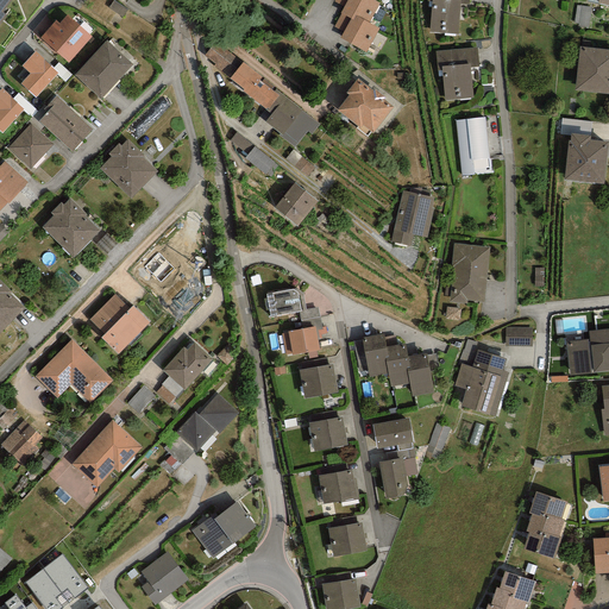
[(0,0),(0,24),(6,16),(2,13),(11,0),(0,0)]
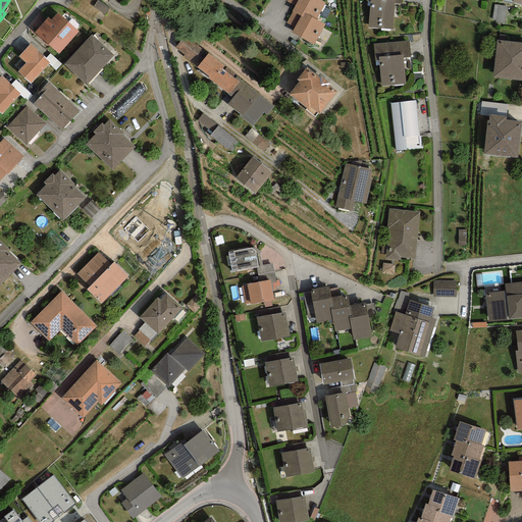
[(325,3),(319,0),(286,0),(286,1),(295,5),(292,11),(293,12),(303,17),(305,13),(316,19),(325,3)]
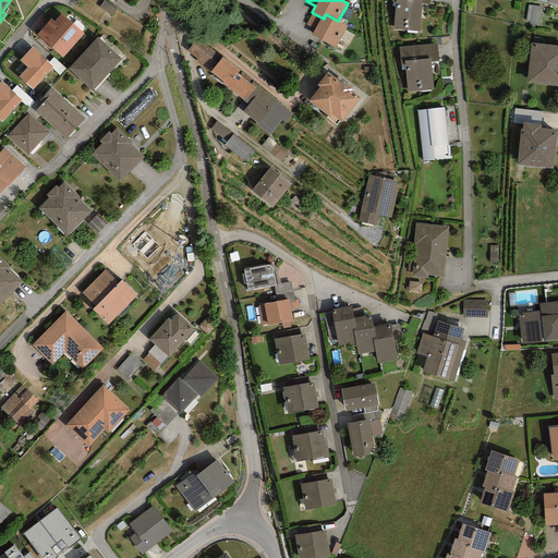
[(422,0),(415,0),(396,0),(396,1),(393,29),(420,32),(422,3),(422,0)]
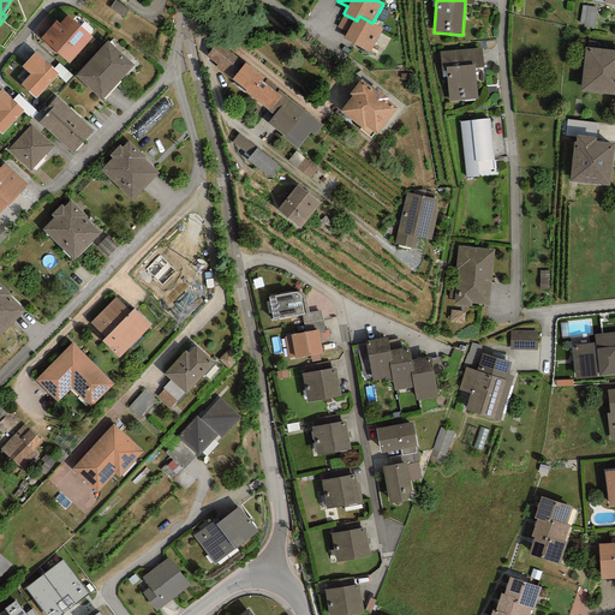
[(580,23),(595,25),(597,5),(583,4),(580,23)]
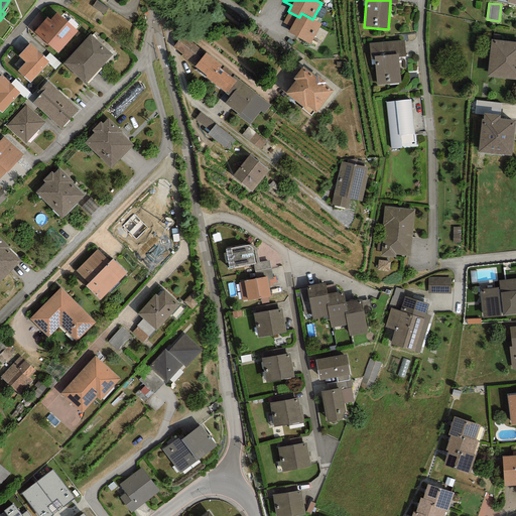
[(57,53),(78,31),(56,12),(50,20),(47,17),(33,32),(57,53)]
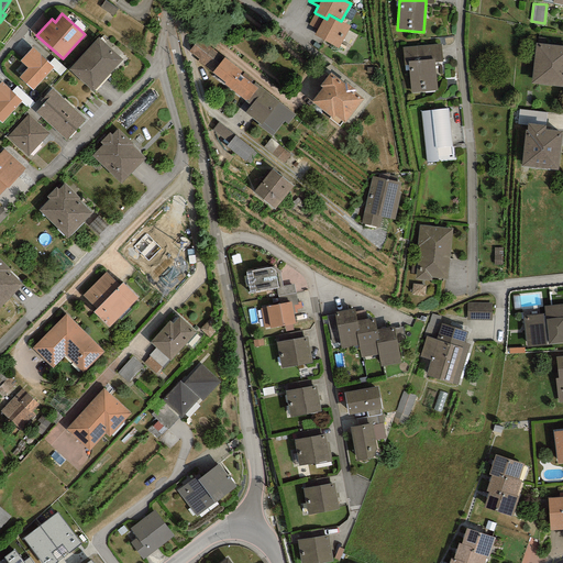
[(350,26),(341,21),(329,14),(327,19),(316,13),(309,24),(318,29),(315,35),(338,48),(350,26)]
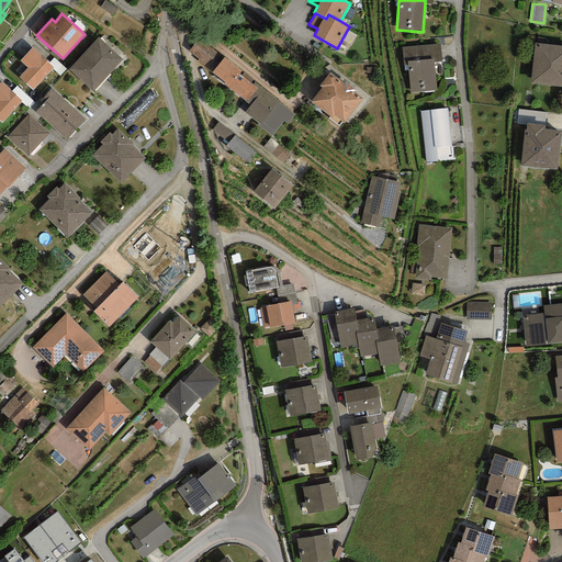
[(123,59),(98,37),(68,69),(92,92),(123,59)]
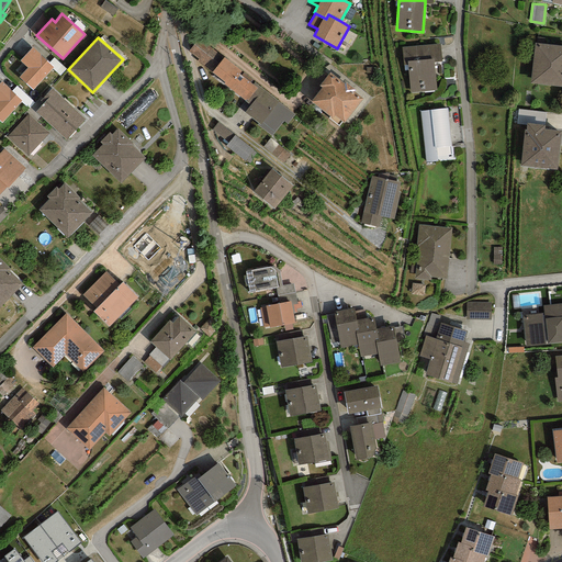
[(212,72),(224,57),(199,38),(188,52),(199,60),(198,62),(212,72)]
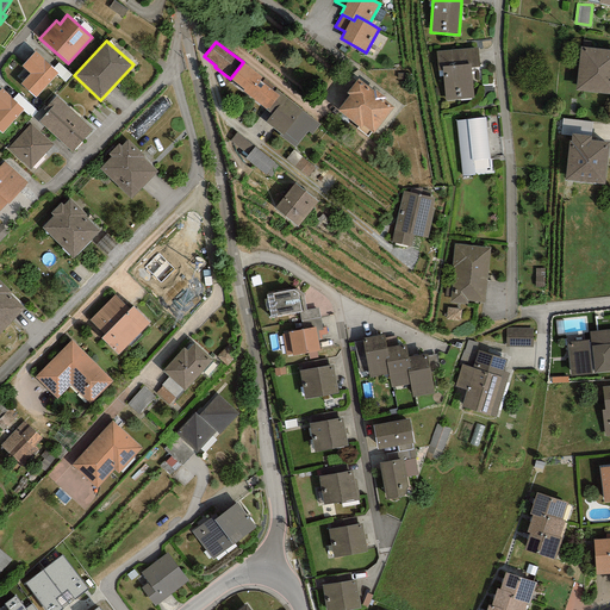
[(478,48),(436,51),(437,70),(442,70),(442,67),(471,64),(471,68),(479,67),(478,48)]
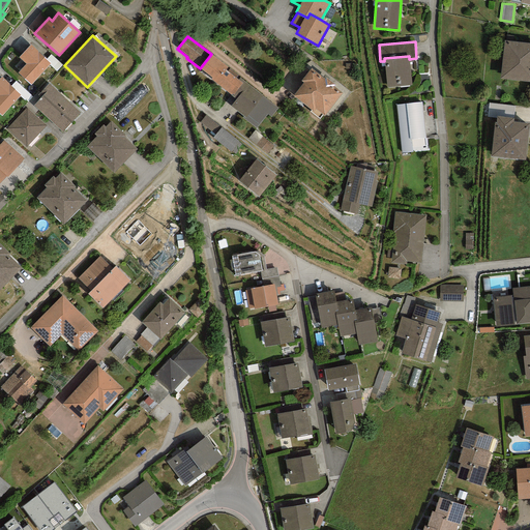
[(529,43),(504,41),(500,79),(529,82),(529,43)]
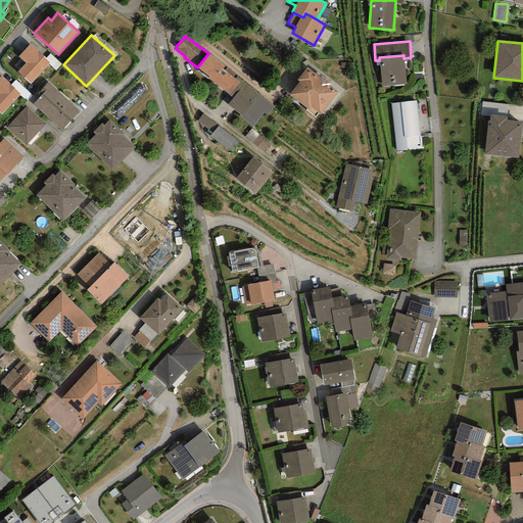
[(45,58),(30,44),(18,57),(26,63),(17,72),(31,84),(48,64),(50,62),(45,58)]
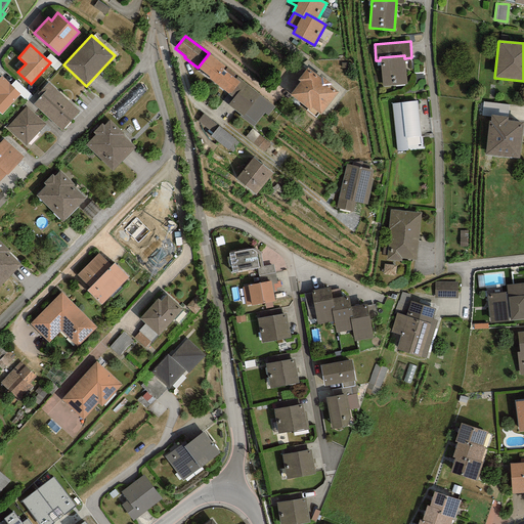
[(225,67),(209,53),(198,68),(210,77),(209,79),(229,95),(239,82),(235,79),(233,77),(224,71),(223,69),(225,67)]
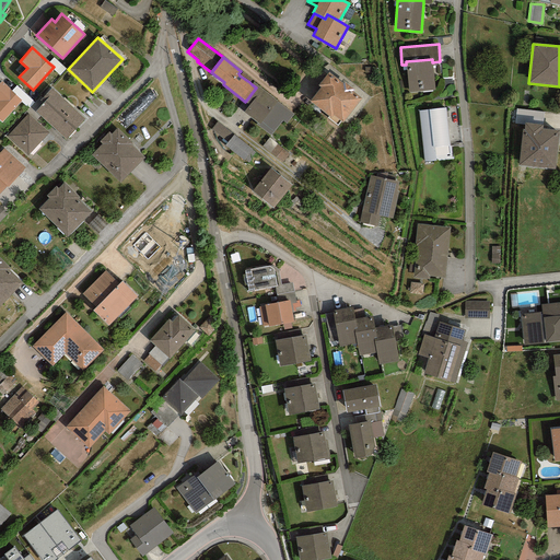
[(54,58),(48,62),(54,67),(51,69),(59,76),(66,69),(54,58)]
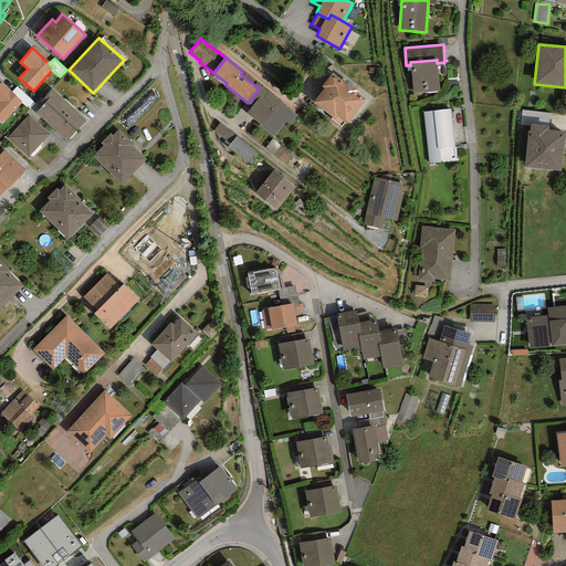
[(437,60),(410,62),(410,65),(413,94),(440,91),(437,63),(437,60)]
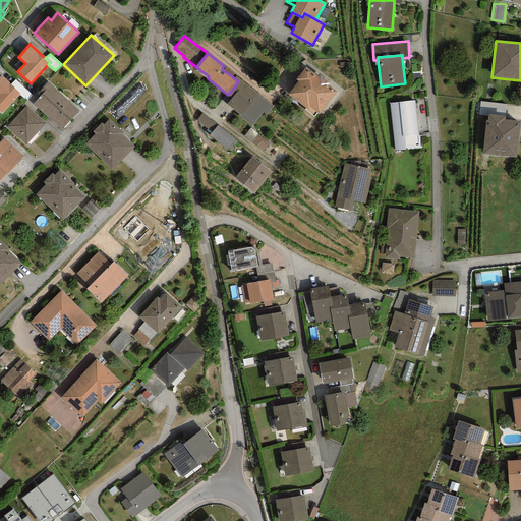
[(223,70),(232,76),(234,74),(225,67),(223,70)]
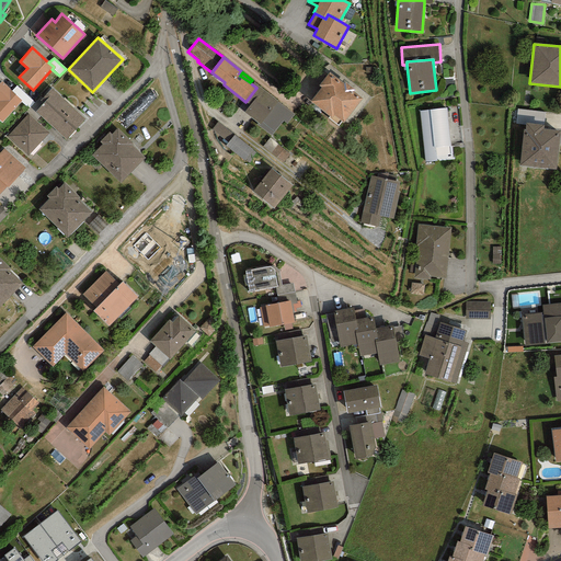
[(343,84),(329,72),(318,86),(321,88),(311,101),(330,116),(328,118),(338,126),(342,122),(343,123),(363,100),(353,91),(354,90),(345,82),(343,84)]
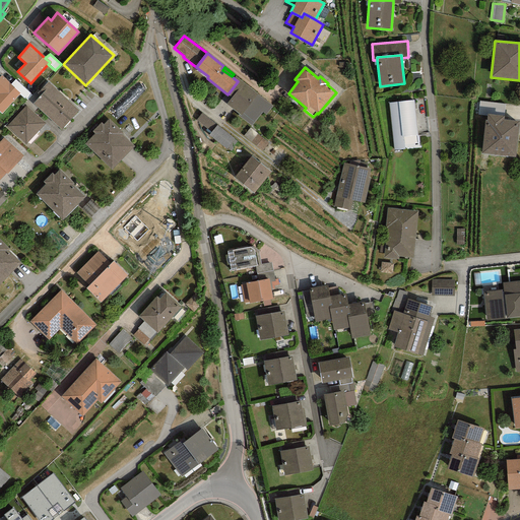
[(10,84),(1,76),(0,76),(0,112),(1,114),(19,94),(19,93),(10,84)]
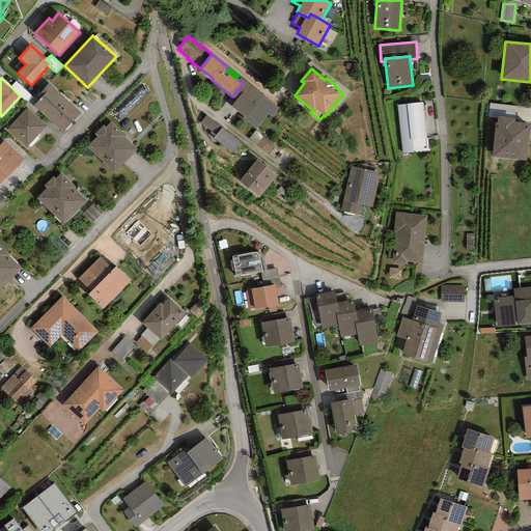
[(279,109),(241,78),(239,80),(243,83),(232,96),(236,100),(231,106),(244,117),(243,118),(256,129),(268,115),(272,117),(279,109)]
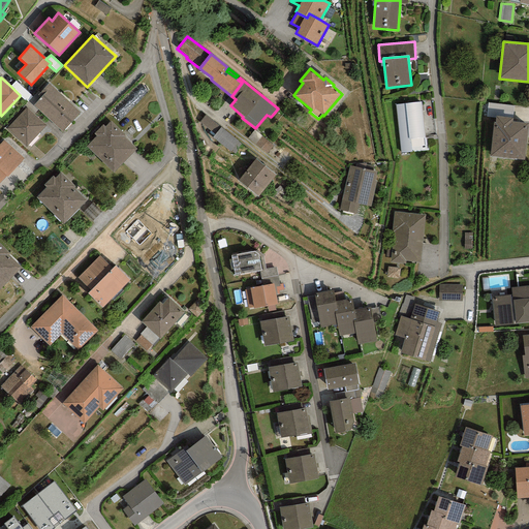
[(20,95),(20,96),(27,103),(32,97),(16,81),(10,86),(20,95)]
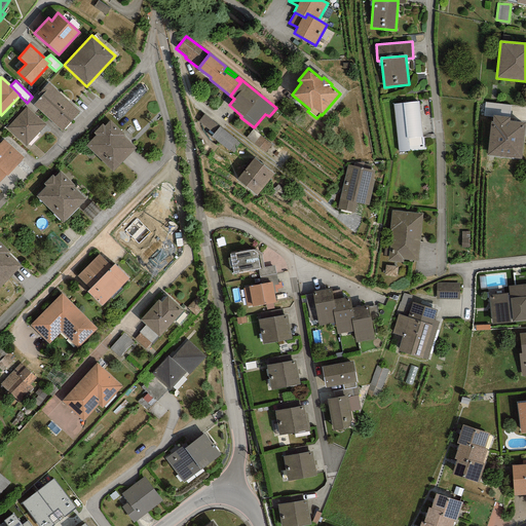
[(79,112),(48,83),(38,95),(40,97),(33,105),(62,132),(79,112)]
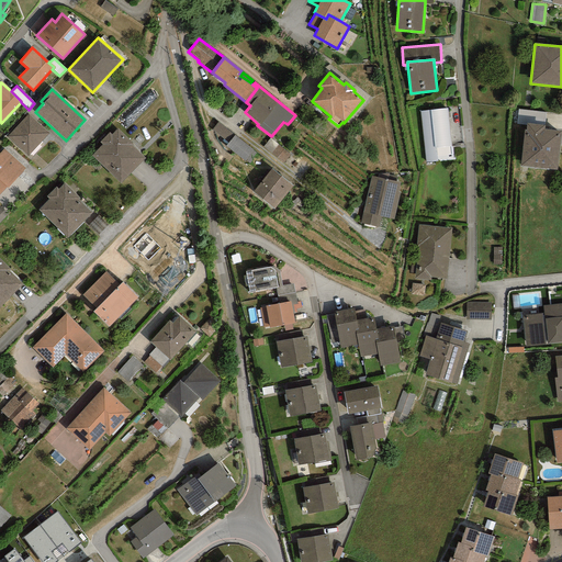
[(447,109),(420,111),(425,163),(437,161),(436,147),(451,146),(447,109)]
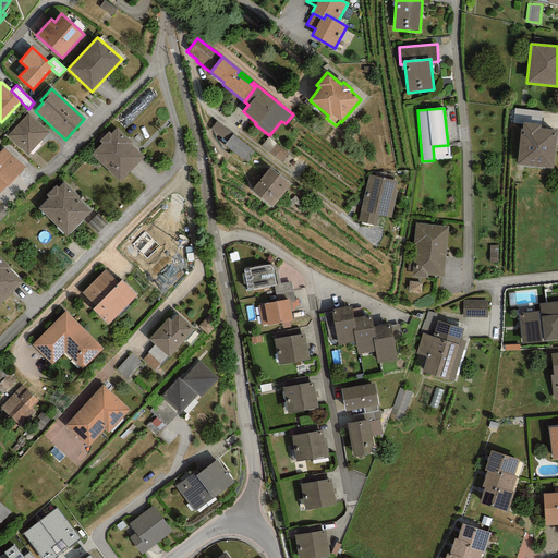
[(542,111),(514,108),(512,123),(522,124),(522,122),(541,124),(542,111)]
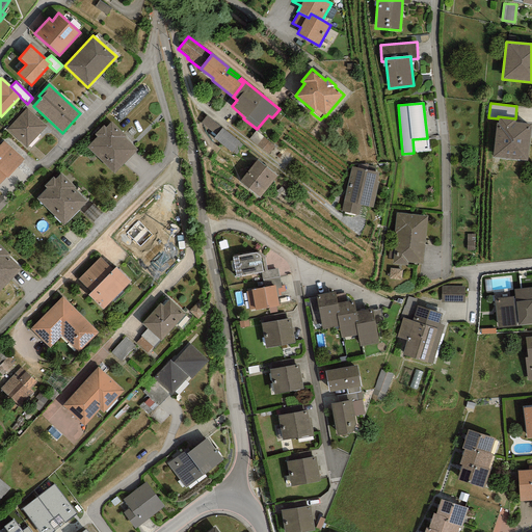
[(46,127),(27,108),(6,130),(26,148),(46,127)]
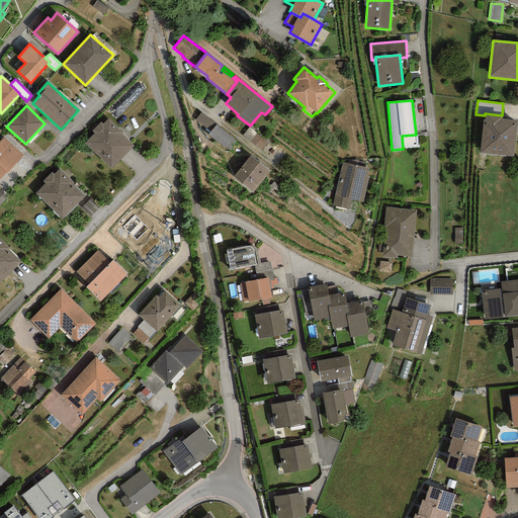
[(502,115),(485,113),(485,115),(485,119),(483,119),(480,154),(513,157),(517,120),(502,119),(503,115),(502,115)]
